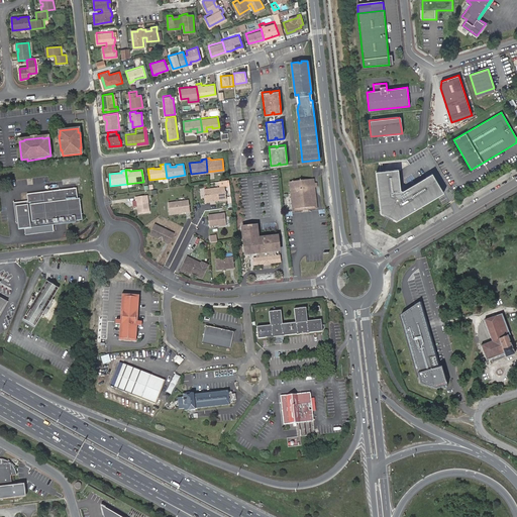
[(398,170),(375,172),(380,213),(383,215),(384,212),(394,217),(393,219),(396,221),(443,193),(432,174),(408,188),(402,192),(400,191),(398,170)]
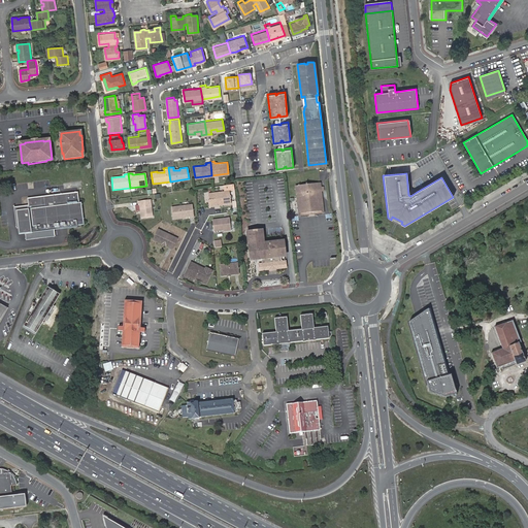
[(320,182),(296,185),(297,196),(299,196),(301,212),(308,211),(309,213),(311,213),(314,213),(314,210),(322,209),(320,194),(322,194),(321,190),(321,187),(320,182)]
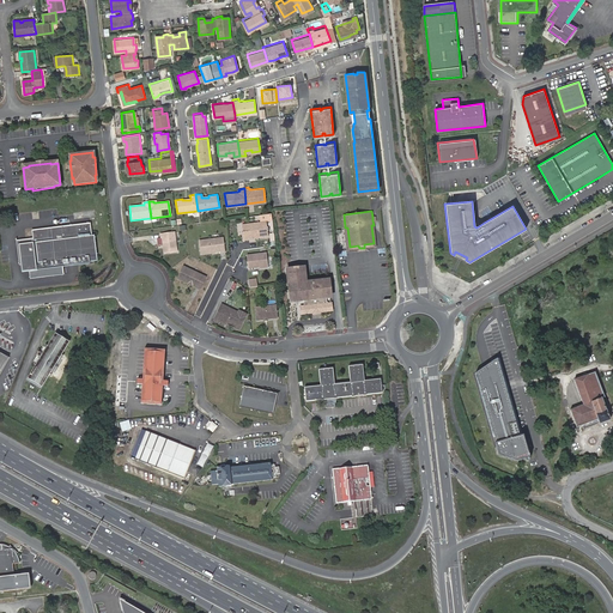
[(242,224),(243,238),(268,235),(266,220),(242,224)]
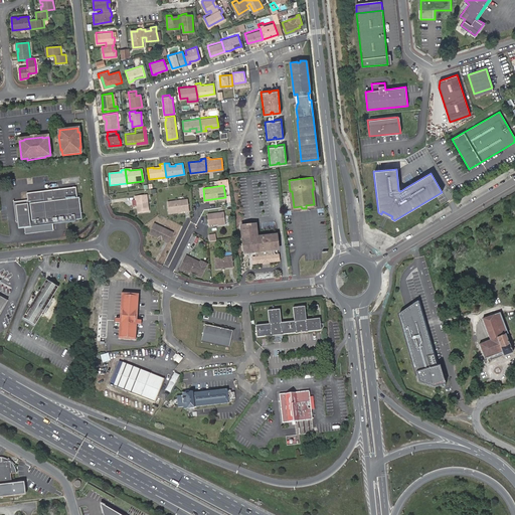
[(72,187),(26,192),(27,200),(28,203),(16,204),(18,221),(18,227),(24,227),(25,233),(38,232),(38,230),(53,229),(53,222),(76,219),(75,214),(79,214),(81,214),(79,197),(77,197),(76,188),(72,188),(72,187)]
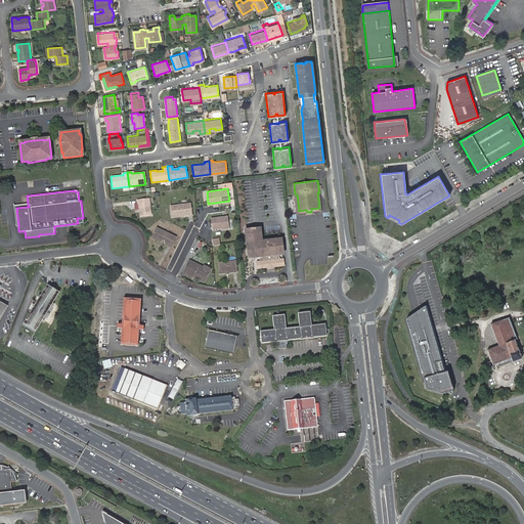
[(319,208),(311,209),(311,212),(321,211),(319,192),(317,192),(319,208)]
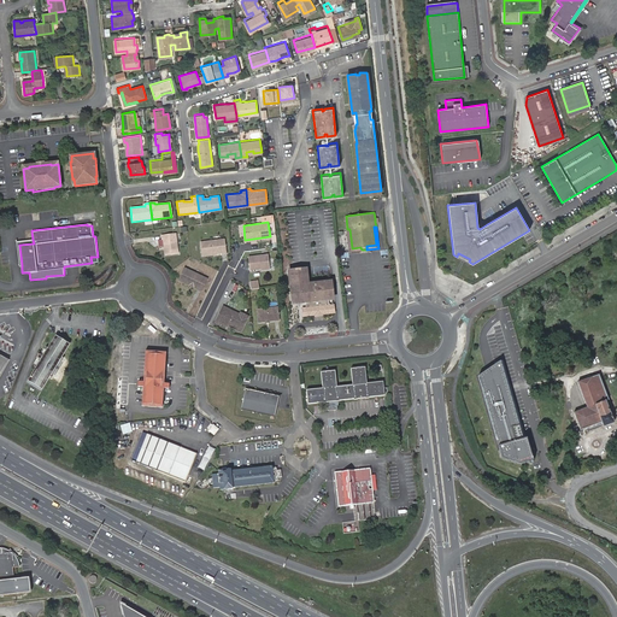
[(352,248),(350,229),(347,229),(350,251),(362,250),(360,247),(352,248)]
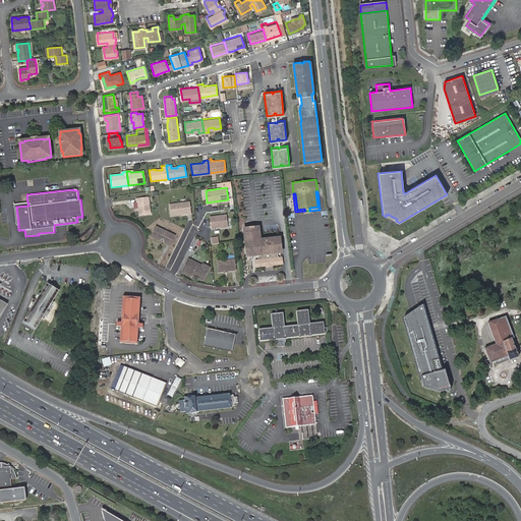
[(149,196),(137,197),(138,201),(140,214),(151,213),(149,196)]
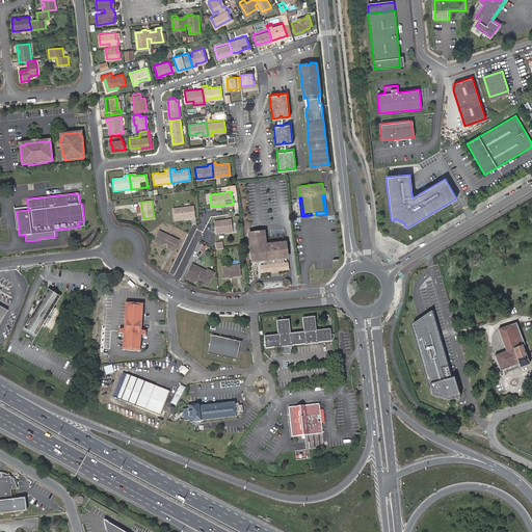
[(193,206),(173,208),(174,219),(194,217),(193,206)]
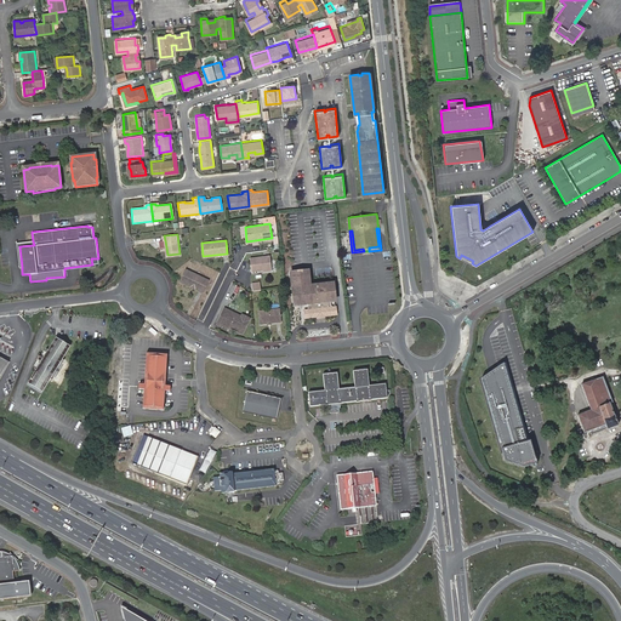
[(34,245),(33,241),(17,243),(20,267),(22,267),(20,246),(34,245)]
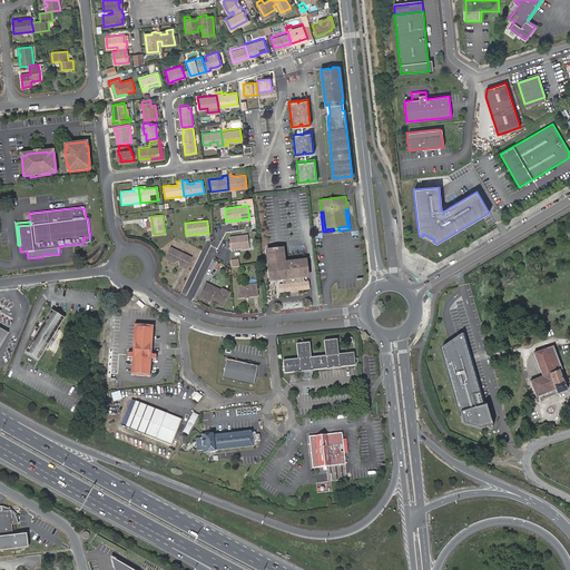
[(229,237),(231,248),(242,247),(249,246),(247,234),(229,237)]
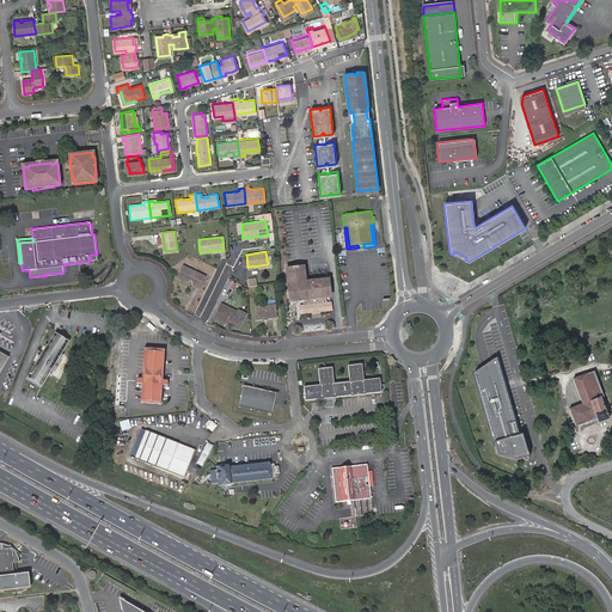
[(178,276),(201,287),(206,275),(184,264),(178,276)]
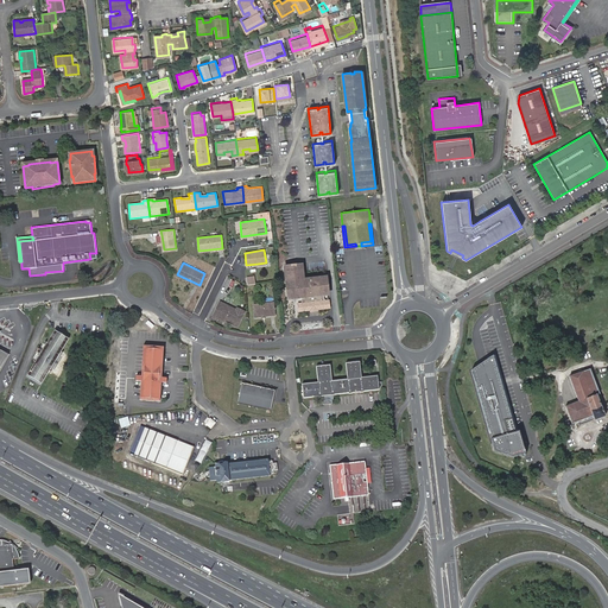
[(299,311),(311,309),(312,308),(312,306),(317,306),(317,308),(318,309),(330,308),(329,299),(325,301),(324,293),(329,293),(327,277),(304,279),(297,279),(296,274),(303,274),(302,265),(285,266),(289,298),(302,297),(302,303),(299,303),(299,311)]
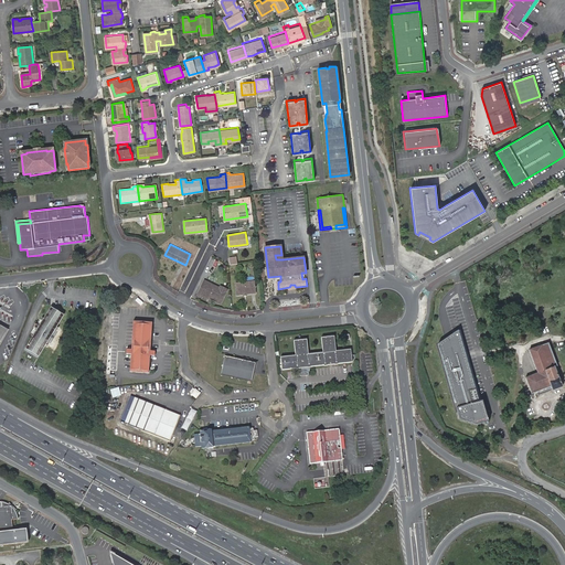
[(220,287),(204,279),(198,294),(202,296),(203,295),(209,297),(210,294),(212,295),(213,297),(216,298),(222,301),(226,291),(221,288),(220,287)]
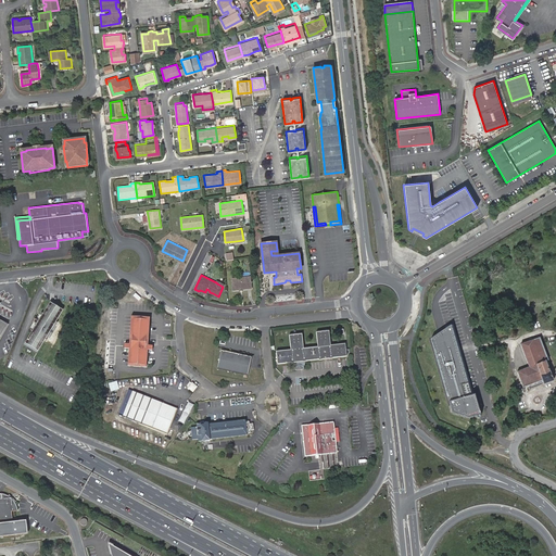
[(231,277),(234,289),(239,288),(240,287),(241,287),(242,288),(252,287),(250,275),(231,277)]
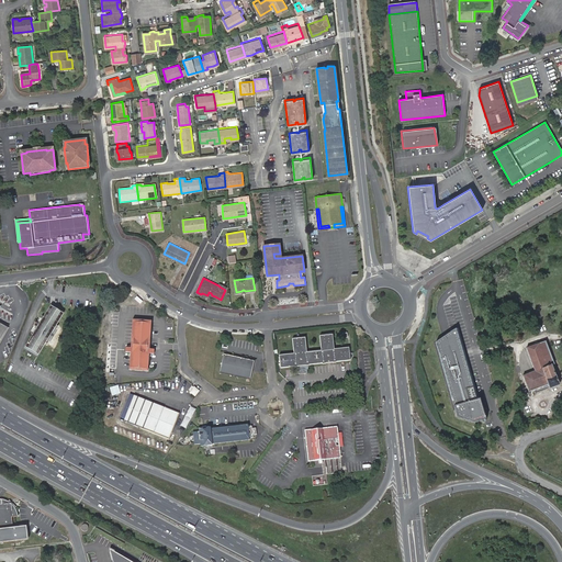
[(40,355),(65,312),(53,304),(27,347),(40,355)]
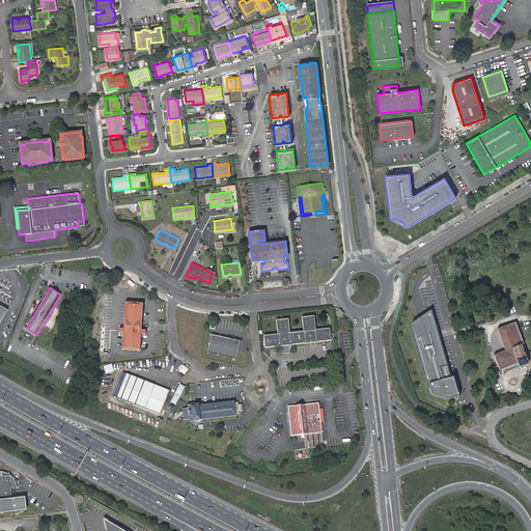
[(149,329),(144,329),(145,302),(129,302),(127,328),(121,328),(121,333),(127,334),(126,348),(143,350),(143,334),(148,335),(149,329)]
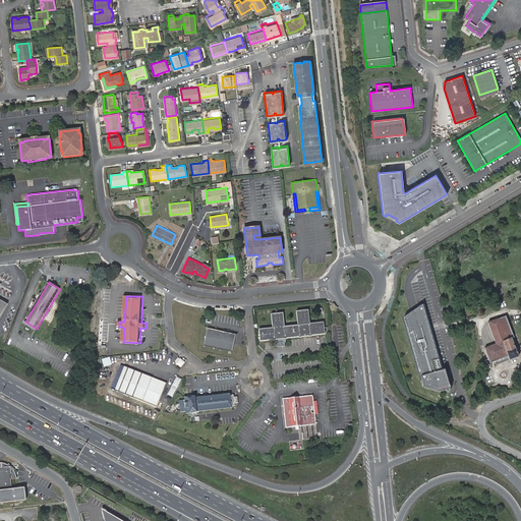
[(0,317),(8,302),(0,297),(0,317)]
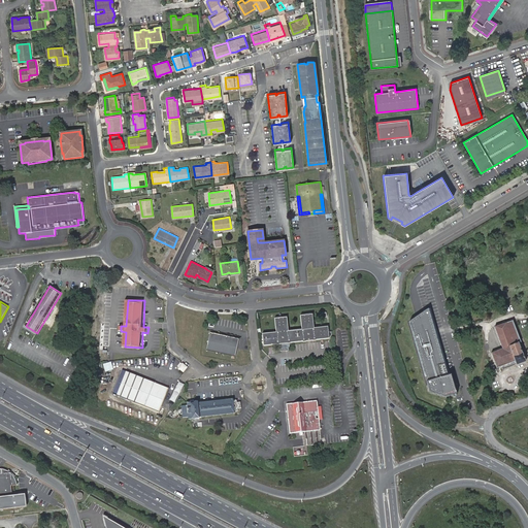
[(420,314),(408,322),(424,374),(427,374),(429,381),(426,381),(429,391),(446,397),(456,394),(453,385),(451,374),(448,375),(428,308),(420,314)]
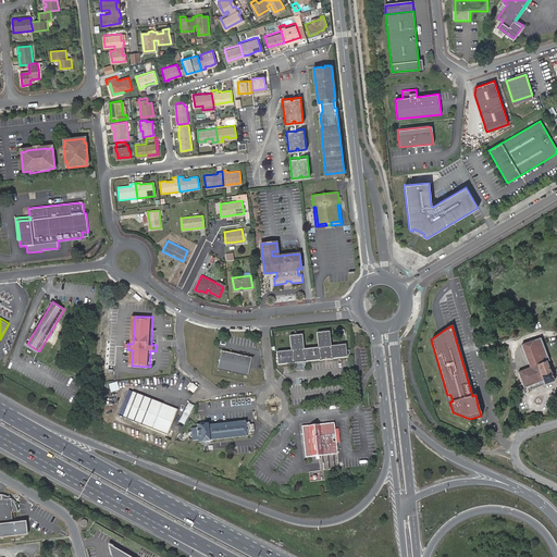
[(281,349),(282,362),(296,360),(296,361),(298,360),(306,359),(306,360),(309,359),(309,358),(323,357),(323,358),(326,357),(333,356),(333,357),(336,357),(336,356),(350,354),(349,349),(349,347),(349,341),(335,343),(333,329),(321,330),(322,344),(308,346),(306,332),(294,333),(295,347),(281,349)]
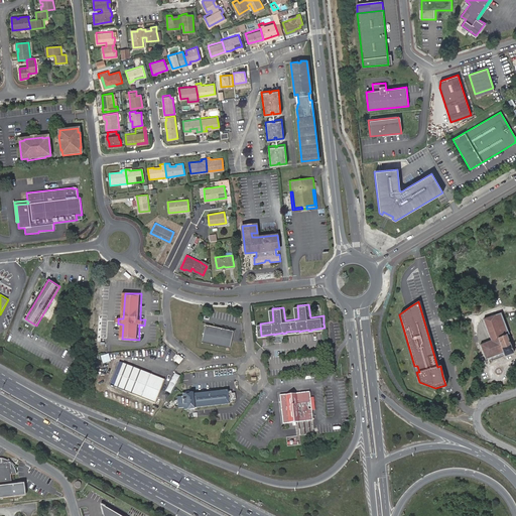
[(513,354),(498,313),(483,319),(491,341),(480,345),(485,360),(490,358),(492,361),(504,356),(504,357),(513,354)]
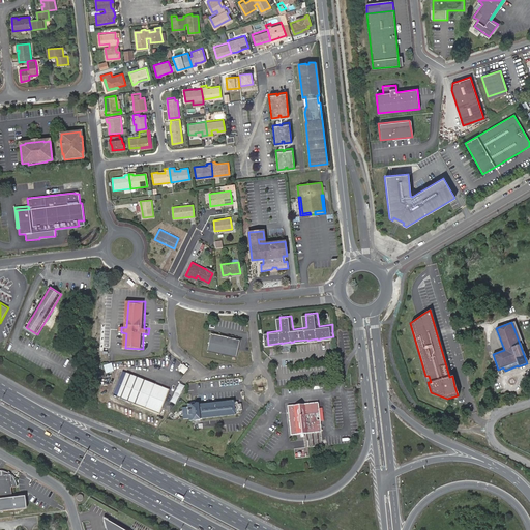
[(241,339),(212,332),(209,350),(238,356),(241,339)]
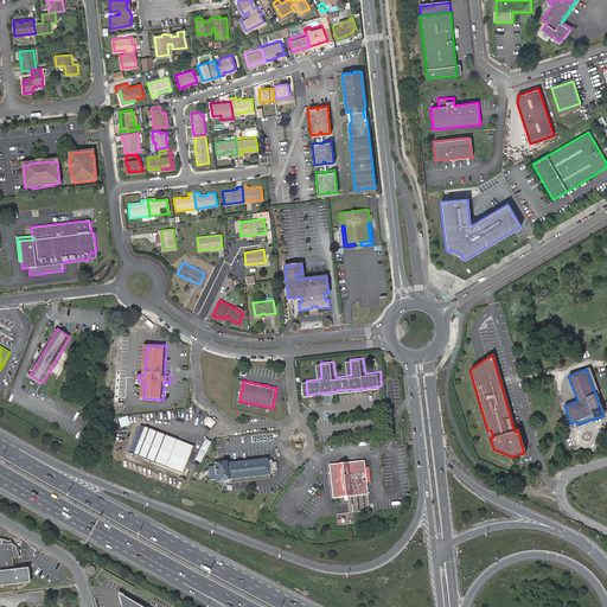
[(129,415),(120,417),(122,426),(132,423),(129,415)]
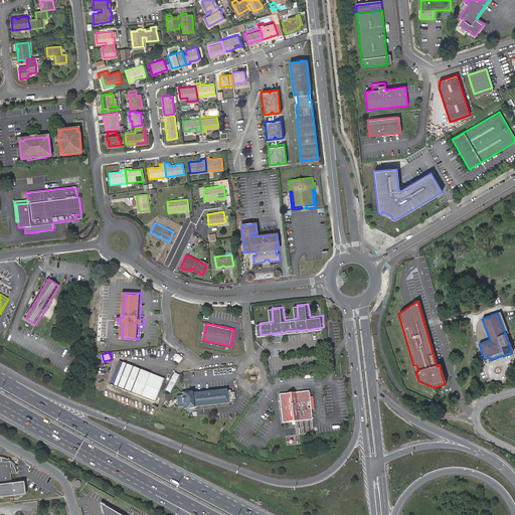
[(166,377),(124,361),(115,384),(156,400),(166,377)]
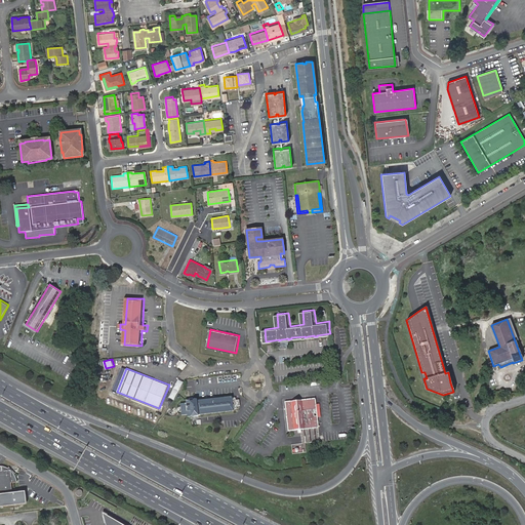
[(178,378),(170,397),(175,399),(184,381),(178,378)]
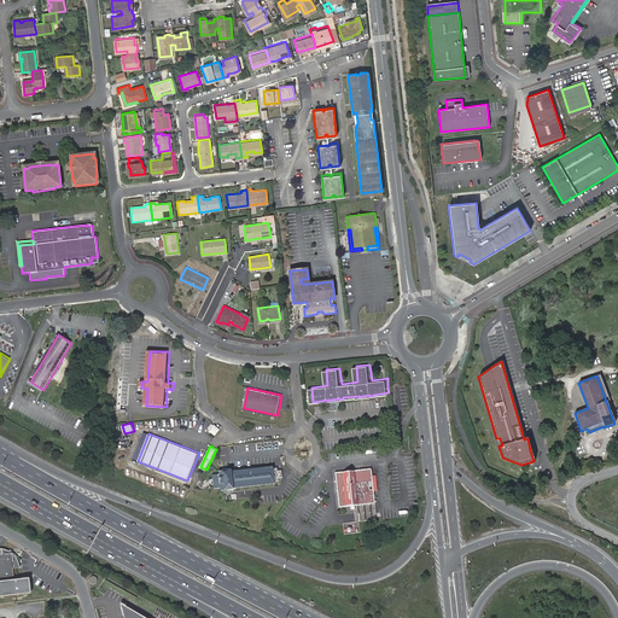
[(233,466),(229,467),(229,470),(226,470),(226,467),(221,468),(221,471),(214,472),(214,476),(213,477),(213,482),(215,482),(215,485),(222,485),(222,488),(235,487),(235,485),(277,482),(277,479),(280,479),(280,477),(285,476),(284,470),(280,470),(279,467),(275,467),(275,465),(234,468),(233,466)]
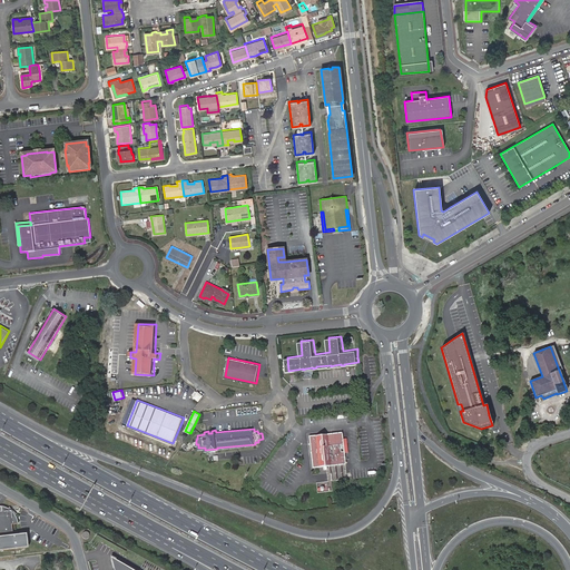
[(345,440),(344,431),(311,434),(314,465),(326,464),(345,462),(347,462),(346,457),(351,455),(349,440),(345,440)]
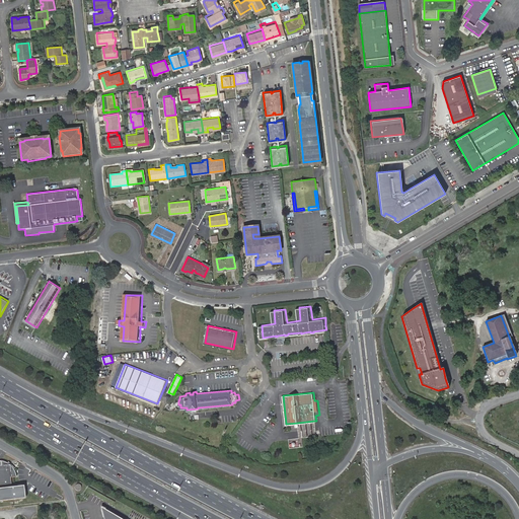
[(0,489),(12,488),(11,478),(17,477),(16,475),(15,472),(14,469),(11,466),(8,463),(5,462),(3,462),(2,461),(0,461),(0,489)]
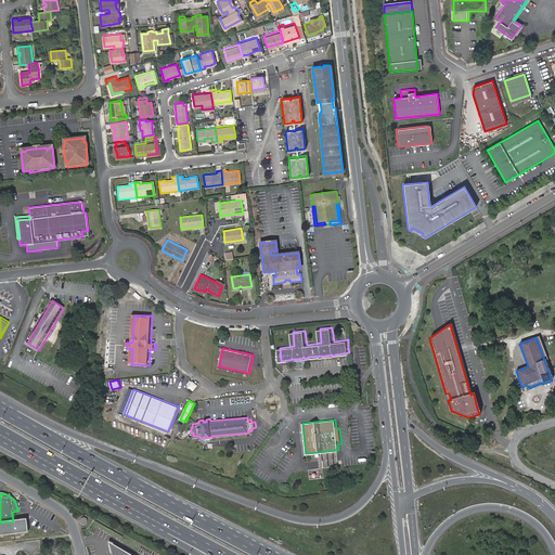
[(0,523),(0,531),(1,537),(28,533),(27,520),(13,521),(0,523)]
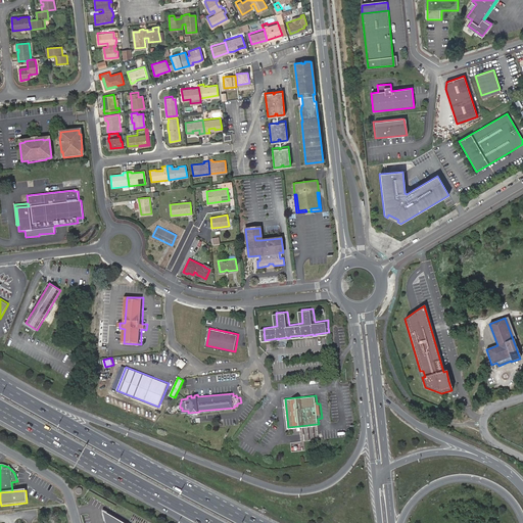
[(116,520),(117,520),(102,512),(104,522),(107,522),(109,521),(110,520),(113,520),(115,520),(116,520)]
